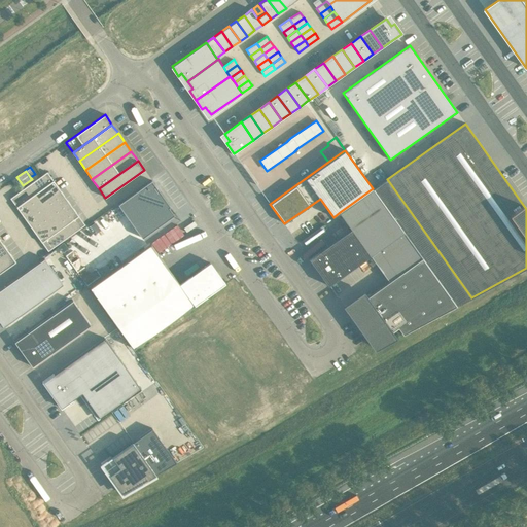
[(41,176),(29,185),(35,195),(54,181),(47,172),(42,175),(42,176),(41,176)]
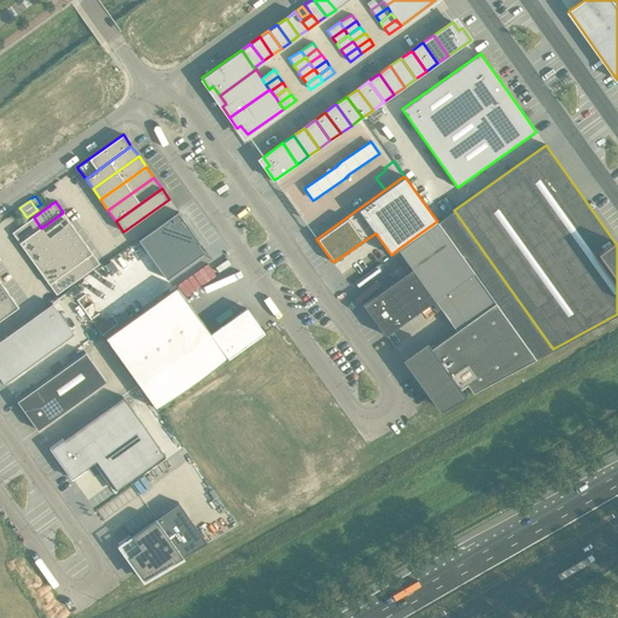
[(24,214),(19,208),(13,213),(18,219),(24,214)]
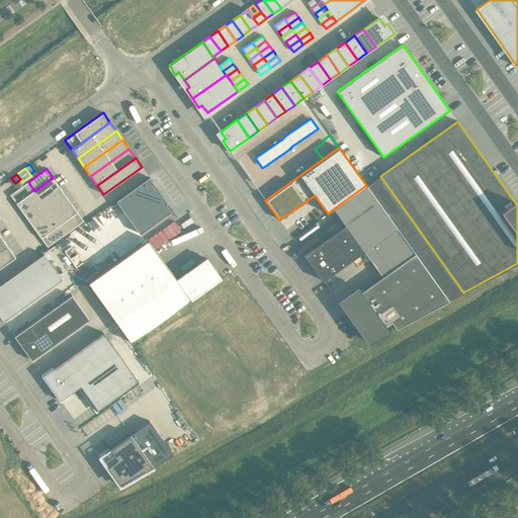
[(150,177),(116,201),(140,234),(171,211),(166,203),(167,203),(150,177)]
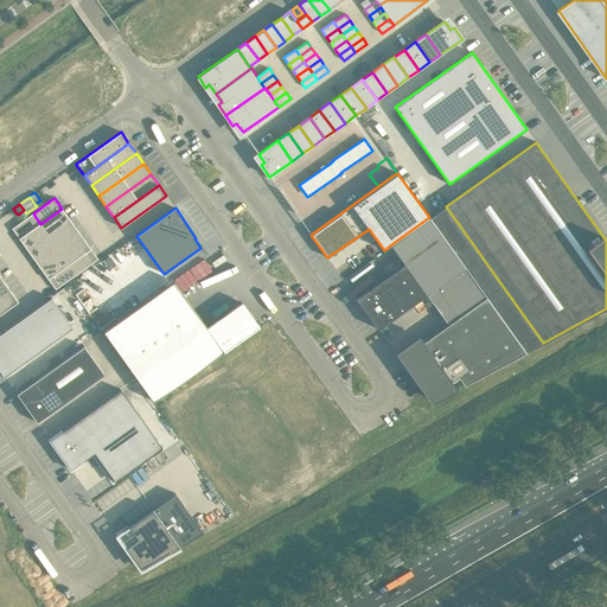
[(62,209),(40,224),(48,234),(69,218),(62,209)]
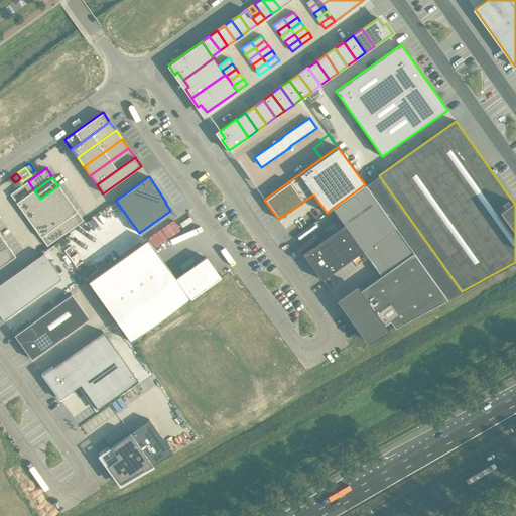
[(18,188),(10,195),(16,204),(34,190),(28,181),(19,187),(18,188)]
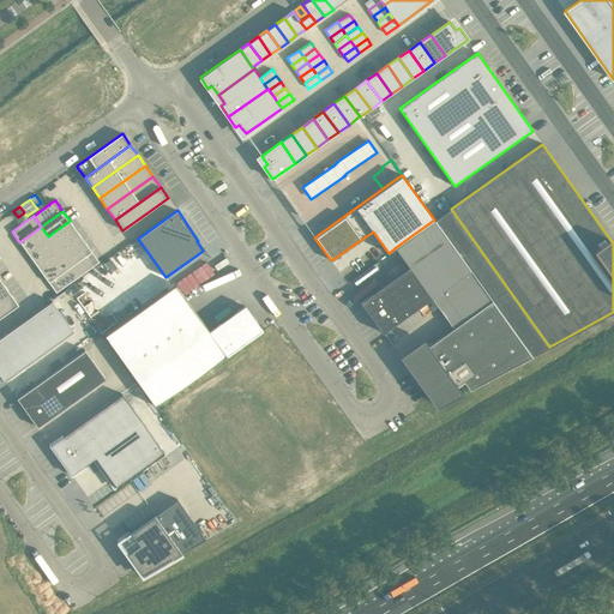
[(434,220),(396,247),(409,266),(432,298),(440,292),(462,321),(492,300),(470,270),(434,220)]
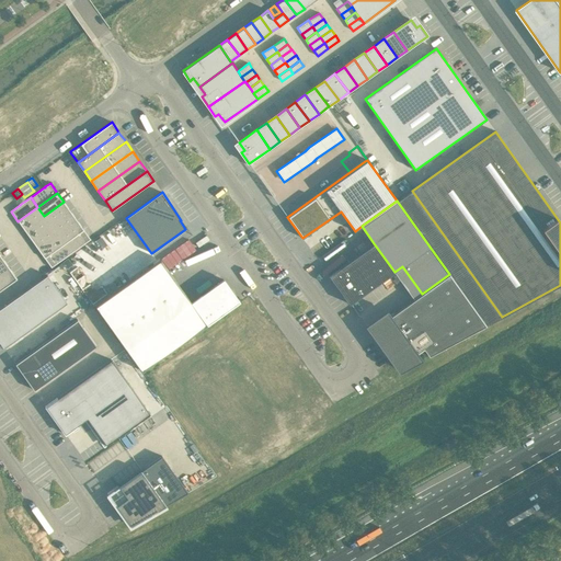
[(64,202),(44,216),(50,225),(70,212),(64,202)]
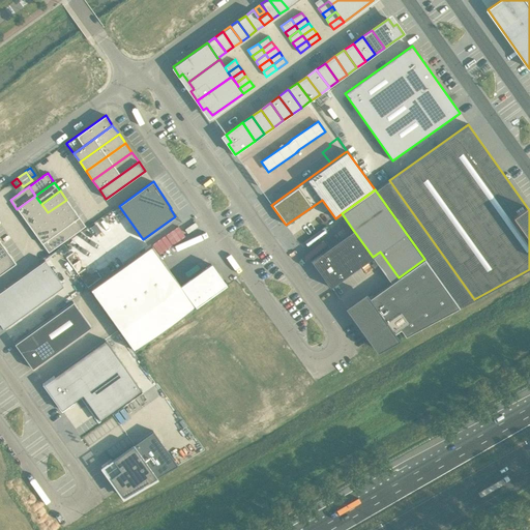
[(35,196),(17,209),(23,217),(41,204),(35,196)]
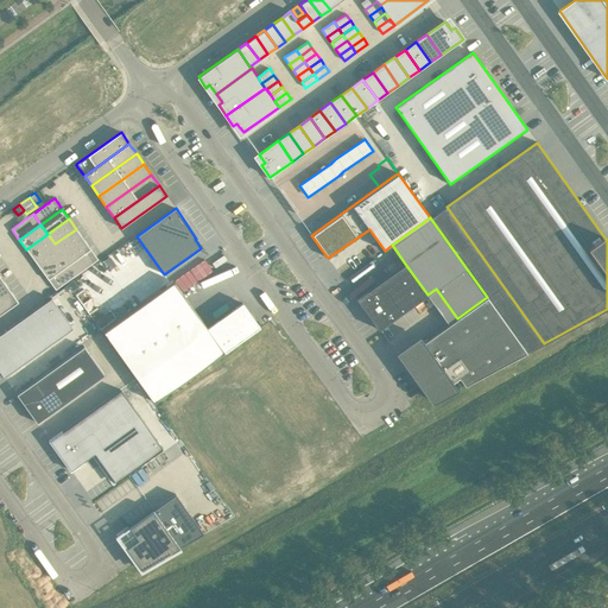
[(76,229),(55,244),(62,254),(83,239),(76,229)]
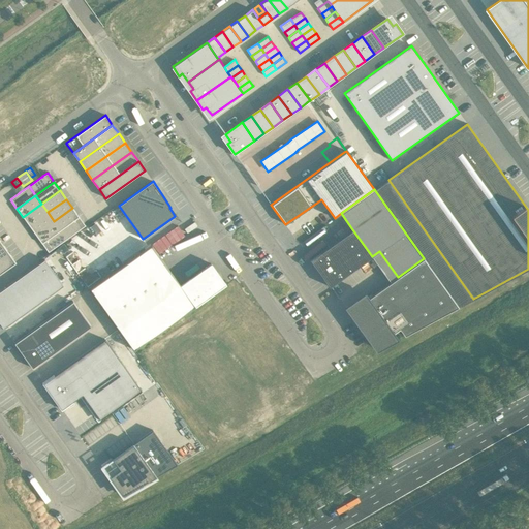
[(41,204),(23,217),(29,225),(48,212),(41,204)]
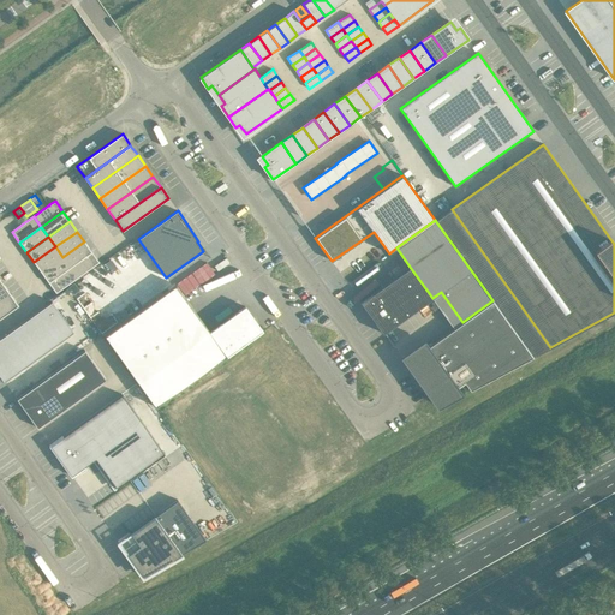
[(84,242),(63,257),(70,267),(91,251),(84,242)]
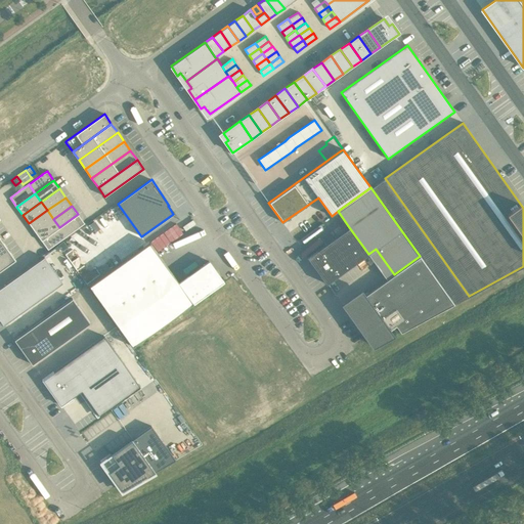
[(47,210),(29,223),(35,232),(53,219),(47,210)]
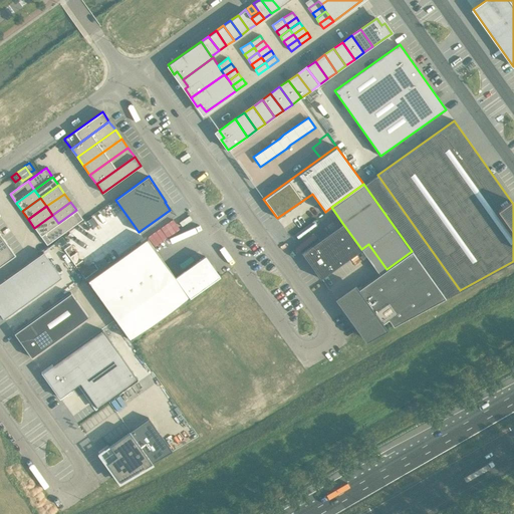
[(76,210),(58,223),(65,232),(83,219),(76,210)]
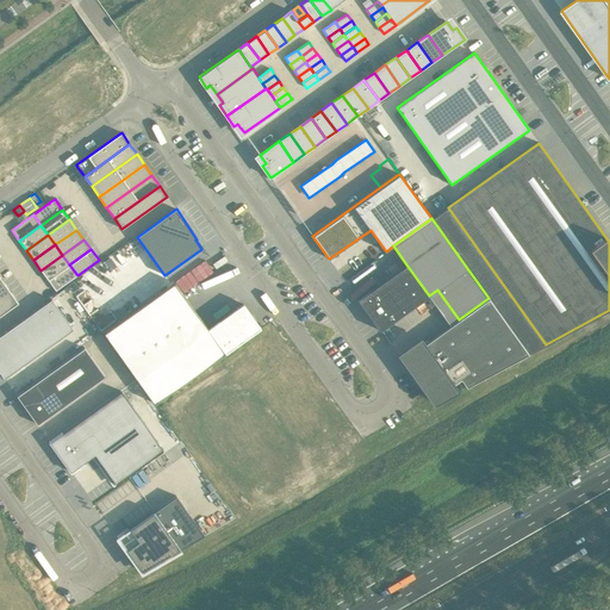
[(62,255),(41,271),(48,280),(69,265),(62,255)]
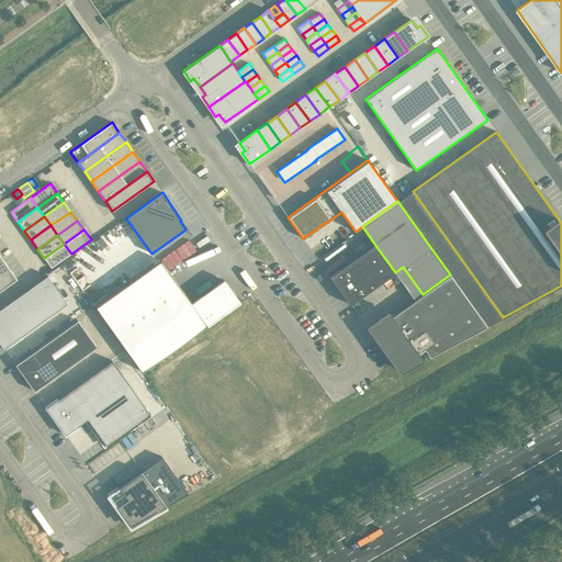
[(64,244),(44,258),(52,268),(71,254),(64,244)]
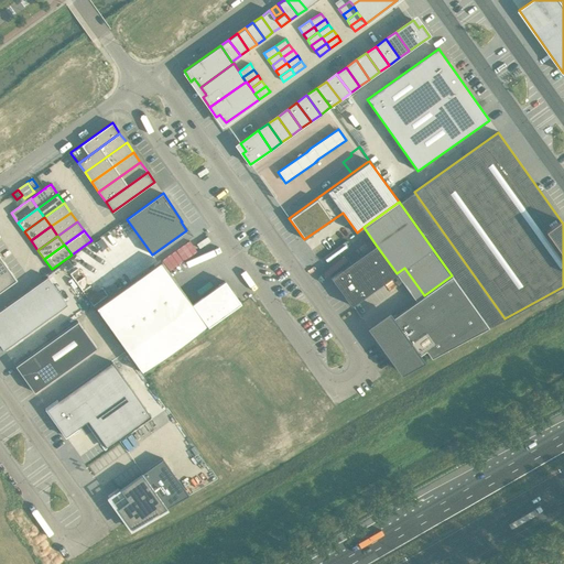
[(377,246),(332,278),(353,306),(397,274),(377,246)]
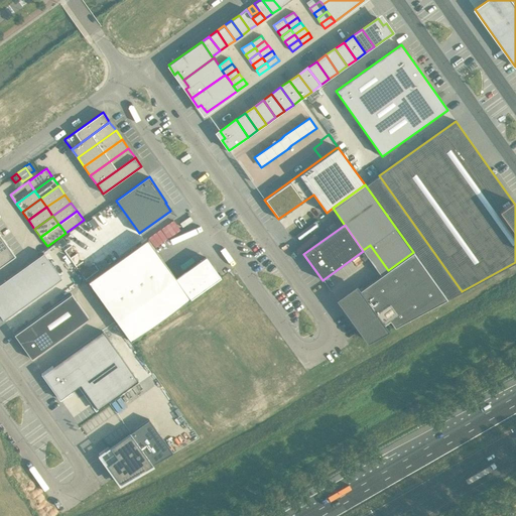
[(2,238),(0,239),(0,252),(9,247),(2,238)]
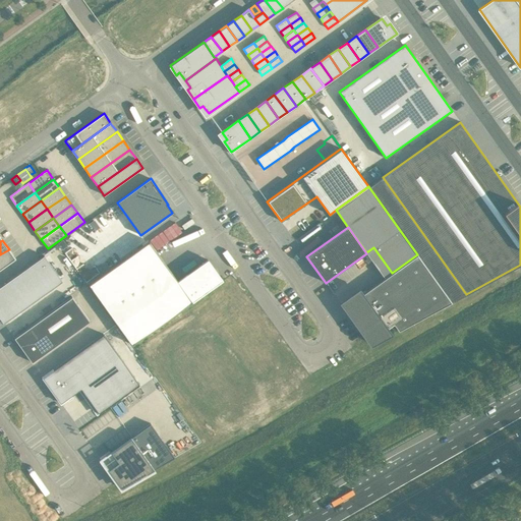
[(150,241),(90,284),(132,345),(222,280),(222,279),(221,280),(215,271),(215,270),(214,270),(208,262),(209,261),(208,259),(178,281),(150,241)]
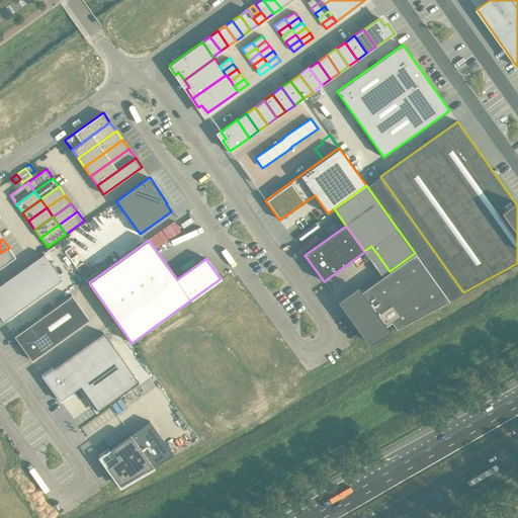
[(9,248),(0,253),(0,268),(15,257),(9,248)]
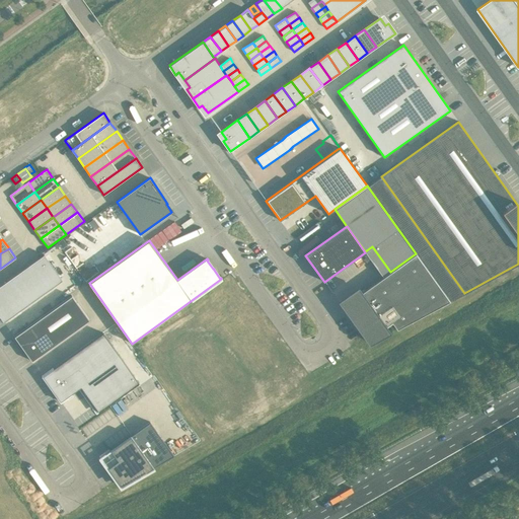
[(397,329),(449,301),(416,253),(390,272),(362,292),(358,287),(338,301),(369,345),(391,332),(386,326),(392,322),(397,329)]
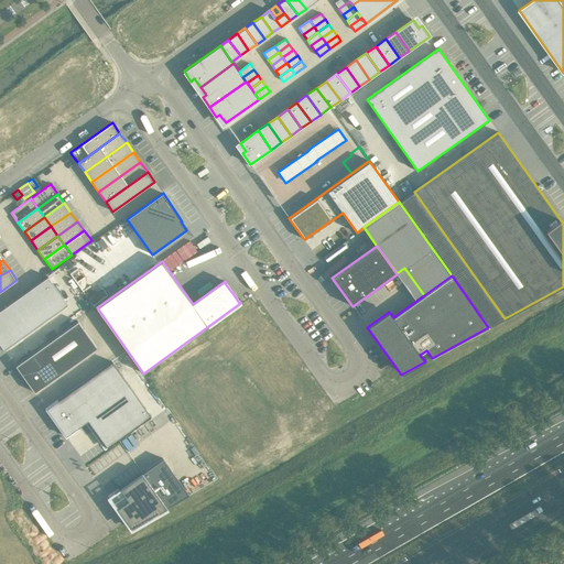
[(45,278),(0,310),(0,344),(3,349),(68,304),(47,277),(45,278)]
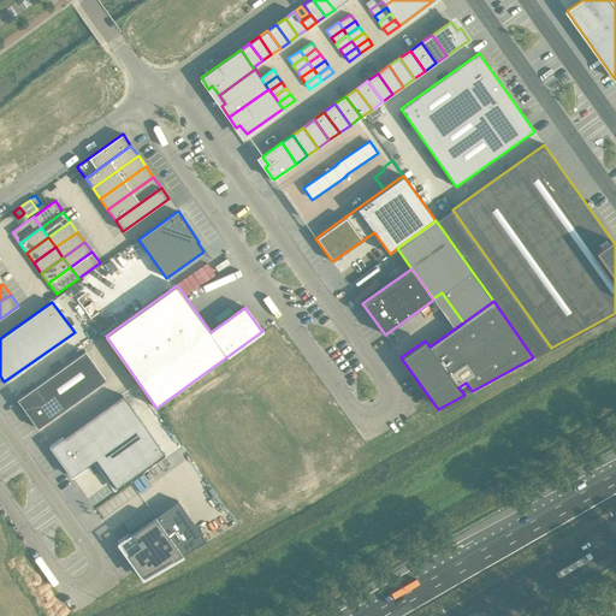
[(37,428),(106,380),(86,351),(17,400),(37,428)]
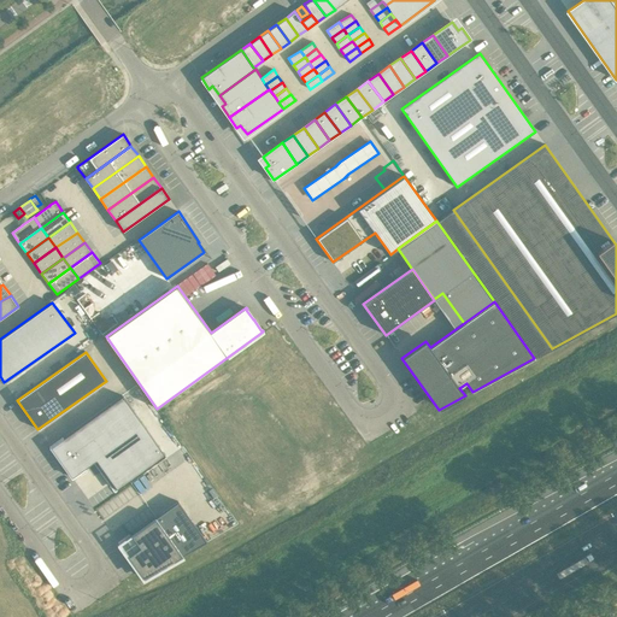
[(123,395),(51,447),(71,477),(97,459),(118,489),(165,454),(123,395)]
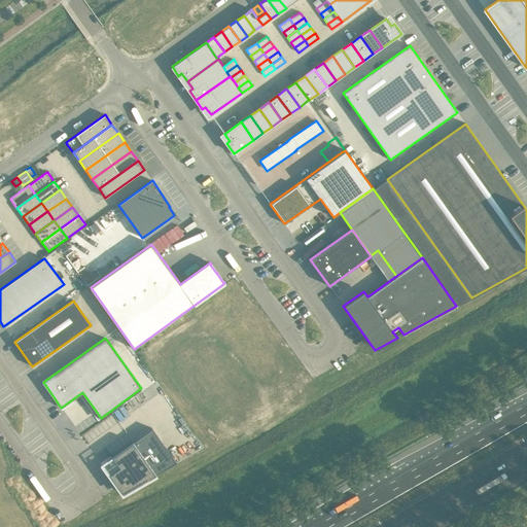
[(111,458),(102,464),(117,486),(123,493),(176,462),(152,428),(133,442),(111,458)]
